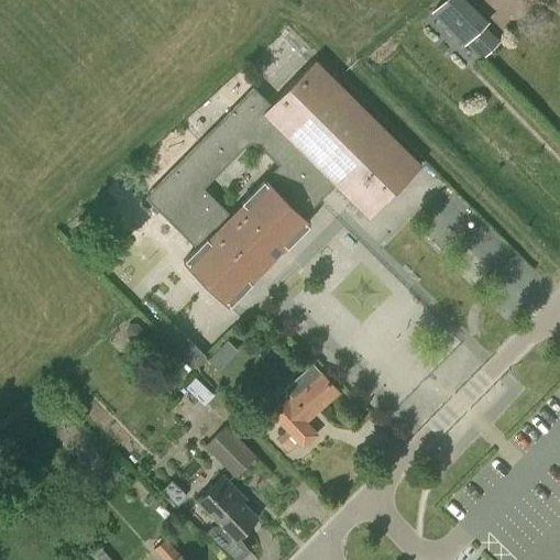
[(484,62),(502,44),(486,29),(490,24),(464,0),(448,0),(434,14),(467,48),(469,46),(484,62)]
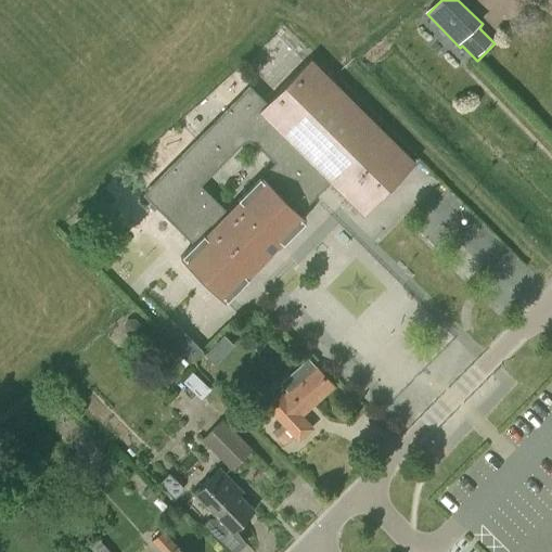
[(321,196),(332,184),(366,218),(418,165),(358,105),(355,103),(312,61),(308,66),(269,105),(253,88),(199,143),(145,196),(195,247),(183,260),(227,304),(229,302),(231,299),(308,221),(302,216),(316,201),(321,196)]
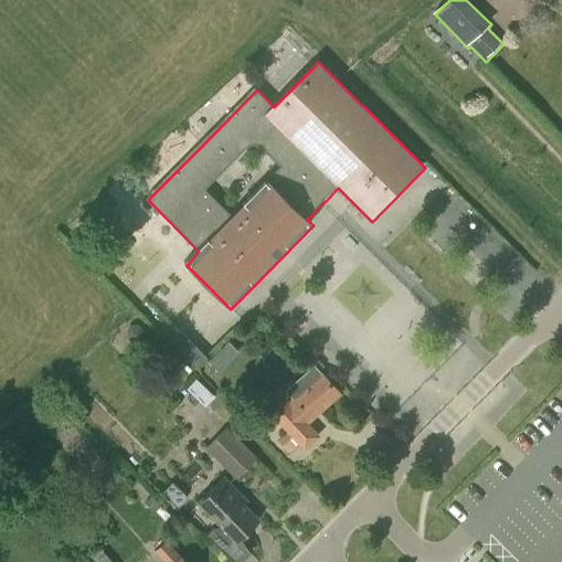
[(176,328),(163,341),(195,372),(208,359),(177,329),(176,328)]
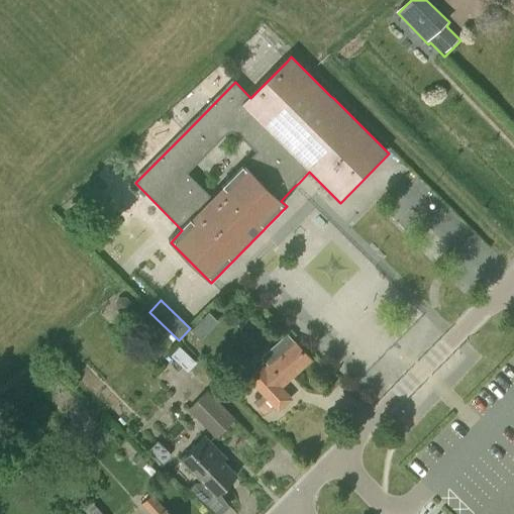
[(321,333),(328,326),(322,319),(295,344),(289,337),(265,360),(271,367),(266,371),(263,368),(249,379),(280,413),(293,401),(283,390),(332,344),(321,333)]
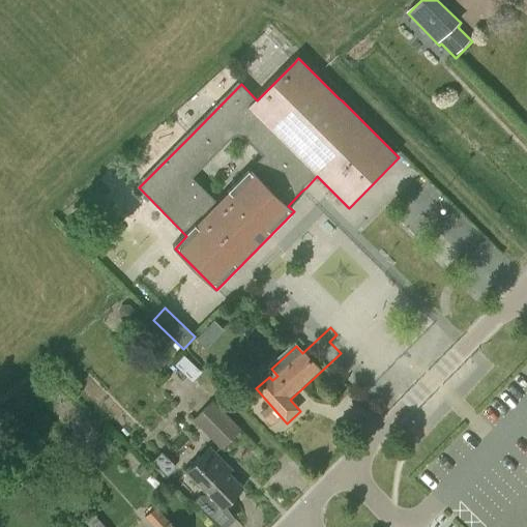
[(223,450),(242,431),(213,402),(194,421),(223,450)]
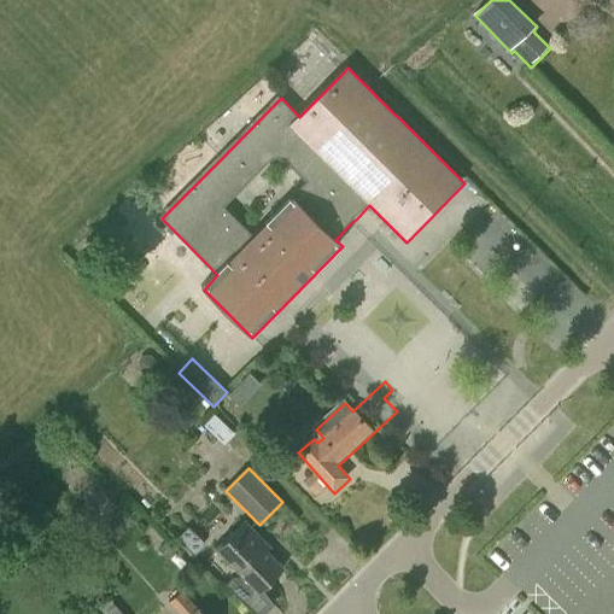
[(262,594),(285,571),(263,548),(267,544),(246,524),(220,550),(262,594)]
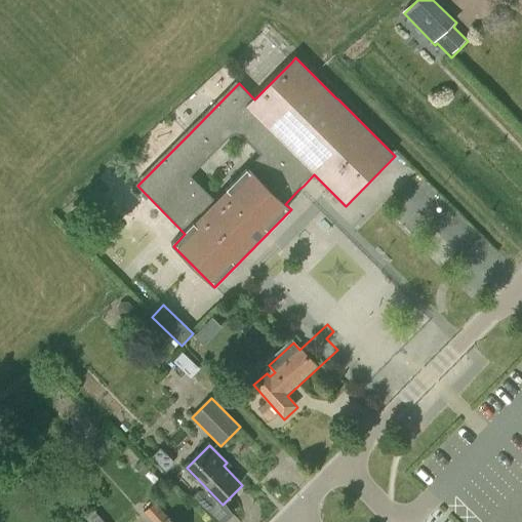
[(167,474),(174,468),(173,462),(162,450),(152,459),(167,474)]
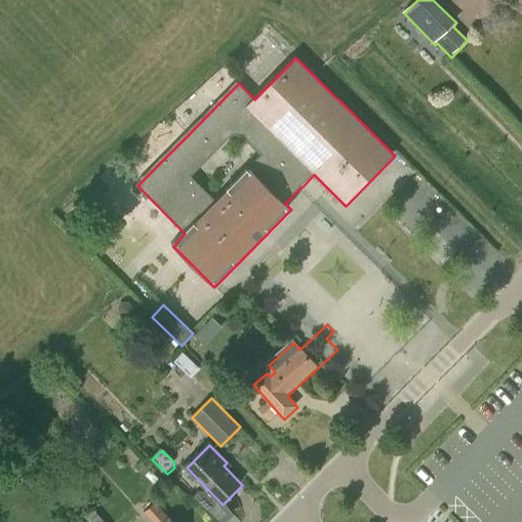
[(17,462),(10,453),(4,459),(11,467),(17,462)]
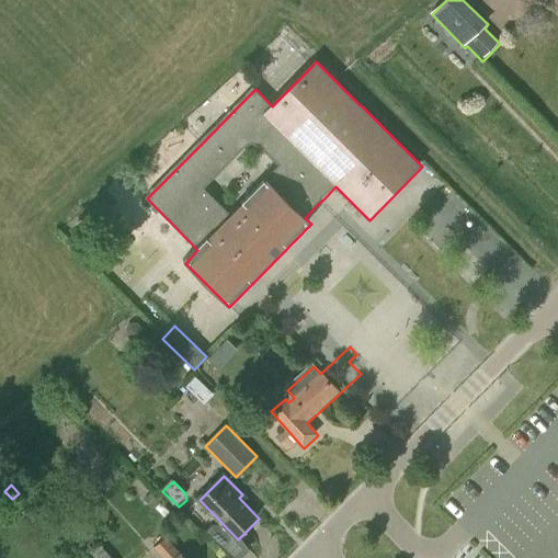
[(182,557),(167,539),(155,549),(161,557),(184,557),(183,556),(182,557)]
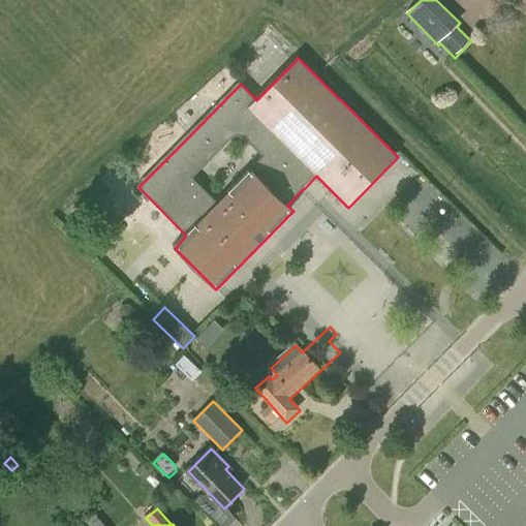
[(103,525),(93,513),(84,520),(88,525),(103,525)]
